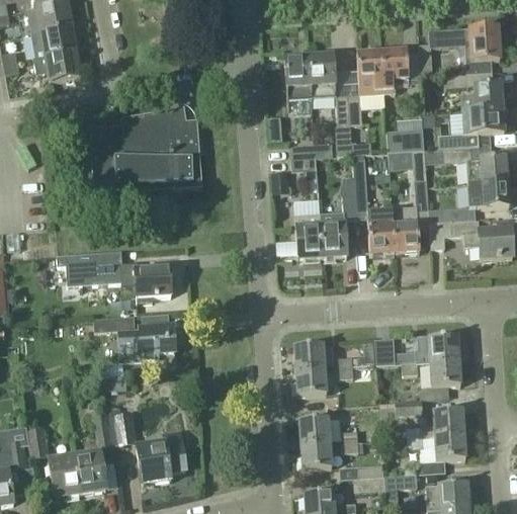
[(35,0),(37,9),(68,3),(67,0),(35,0)]
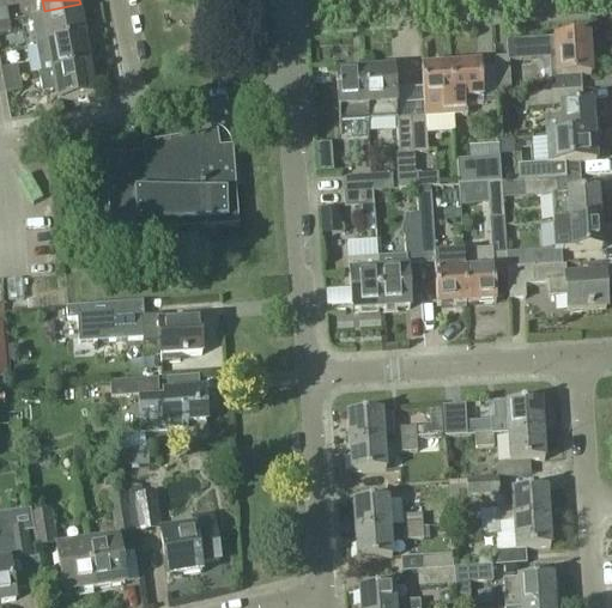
[(38,42),(85,34),(80,4),(44,11),(34,13),(38,42)]
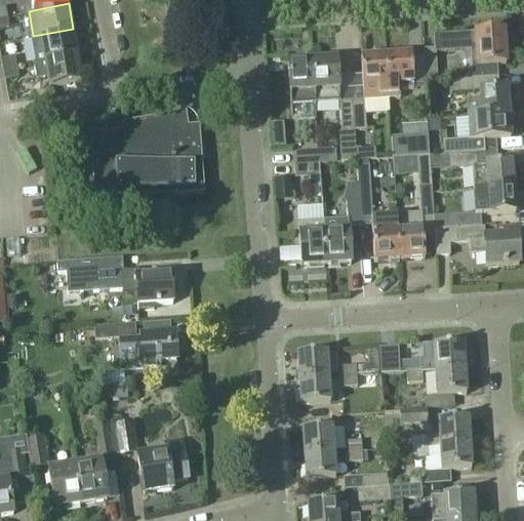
[(0,16),(10,14),(9,6),(0,7),(0,16)]
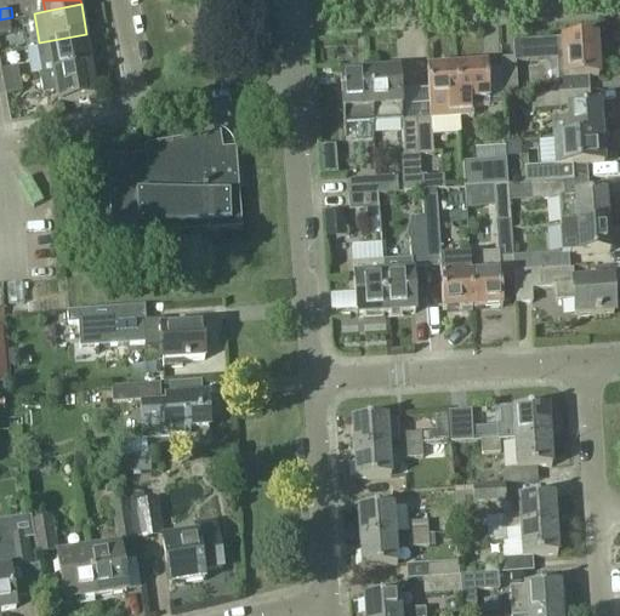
[(12,17),(0,20),(0,29),(15,28),(12,17)]
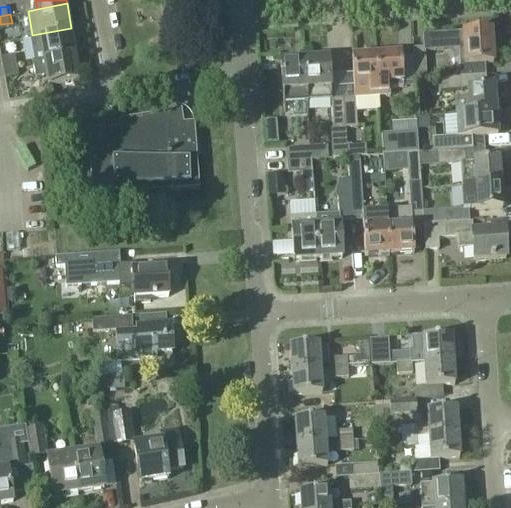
[(480,72),(486,71),(485,60),(495,59),(494,27),(442,29),(423,30),(424,43),(414,44),(416,77),(426,76),(424,47),(425,47),(459,45),(461,73),(466,73),(480,72)]
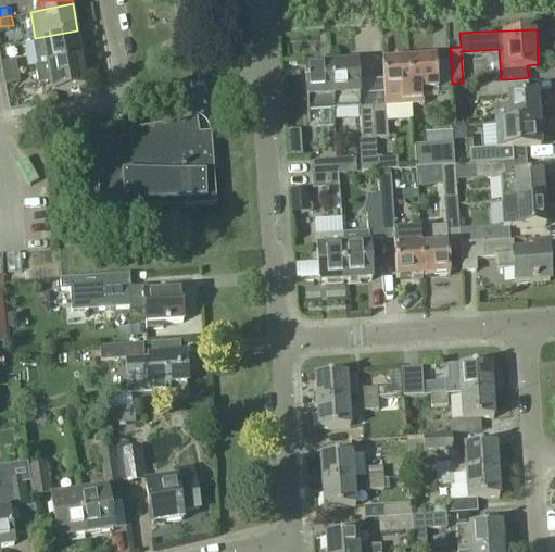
[(40,64),(83,57),(77,30),(35,38),(40,64)]
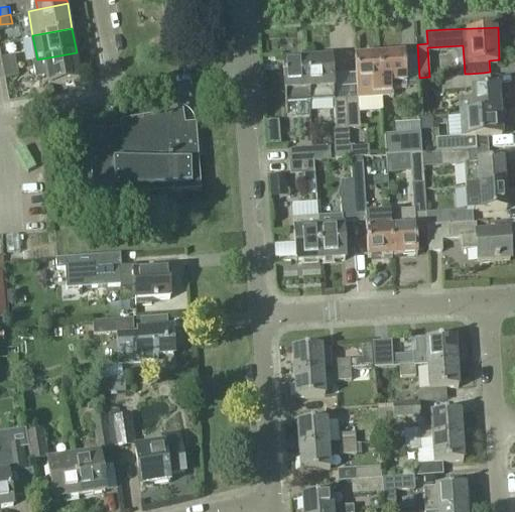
[(392,50),(381,51),(384,93),(395,92),(394,80),(407,79),(405,49),(403,50),(402,49),(400,47),(394,48),(392,49),(392,50)]
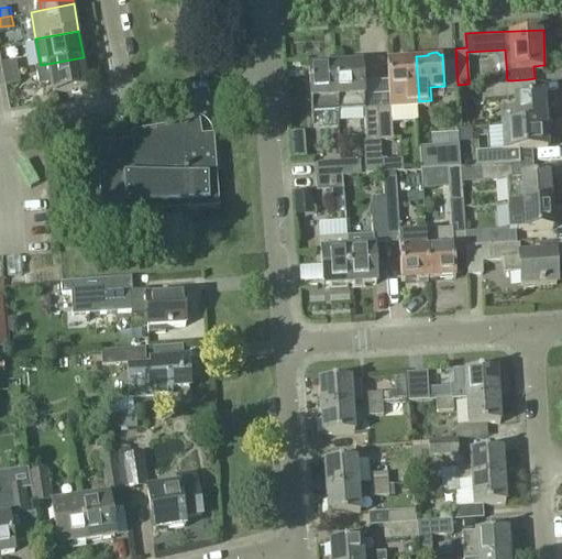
[(403,54),(393,55),(394,57),(388,58),(392,103),(419,101),(416,56),(404,57),(403,54)]
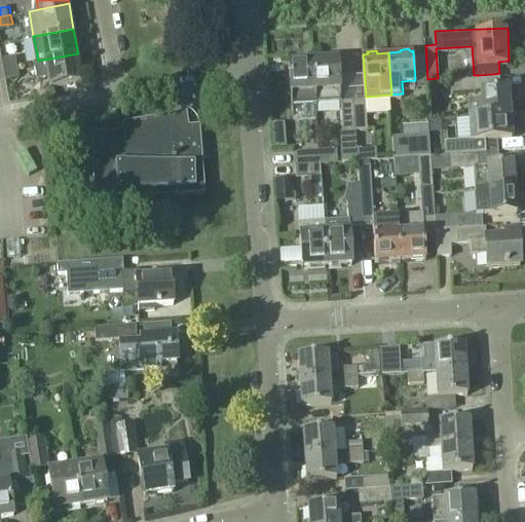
[(38,61),(35,62),(38,75),(49,73),(51,84),(82,79),(78,53),(38,61)]
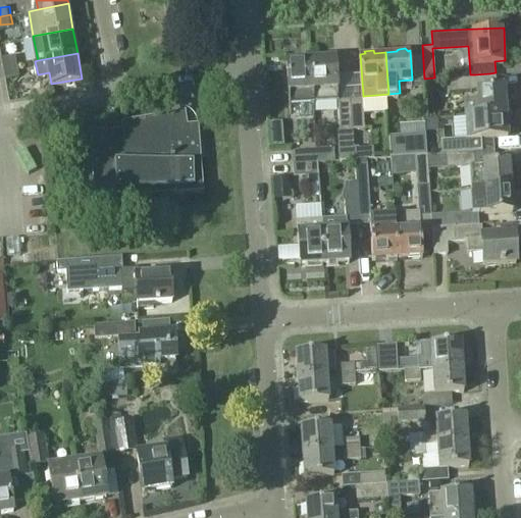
[(17,63),(20,62),(18,54),(3,57),(4,65),(17,63)]
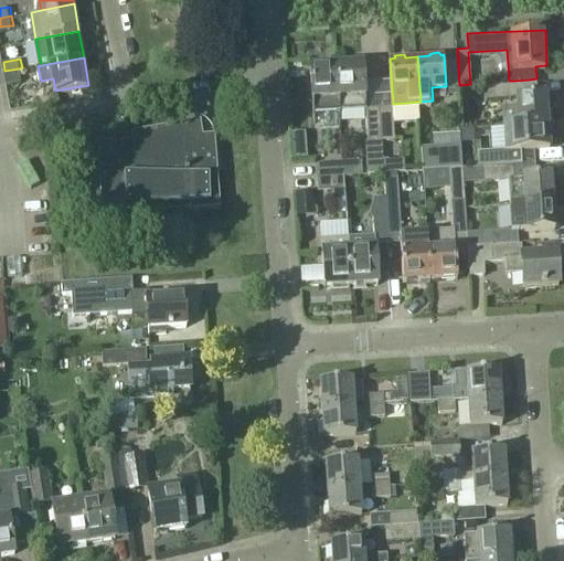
[(338,62),(340,106),(368,105),(364,60),(338,62)]
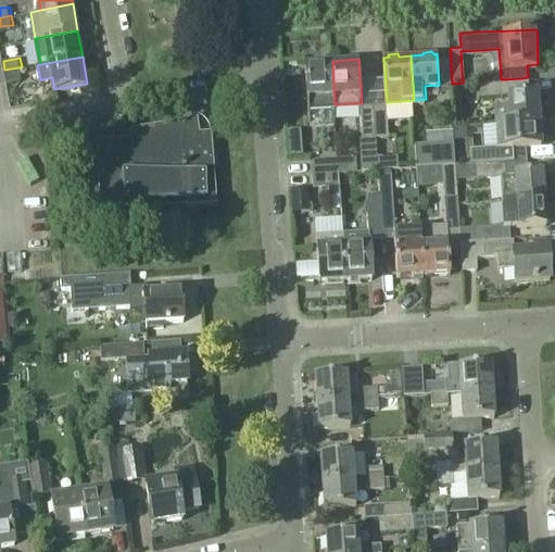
[(336,115),(335,104),(332,61),(306,63),(310,116),(336,115)]
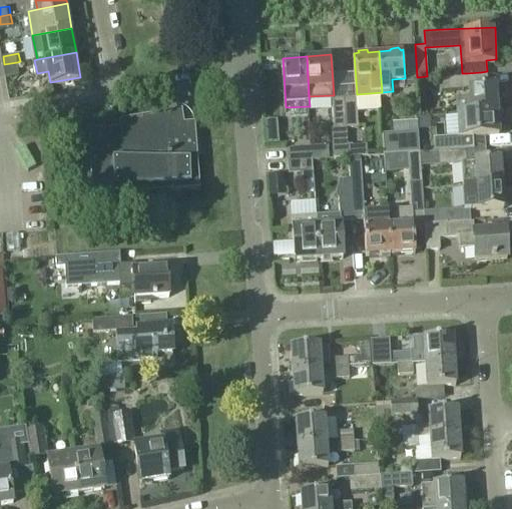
[(17,62),(4,64),(5,72),(21,69),(20,61),(17,62)]
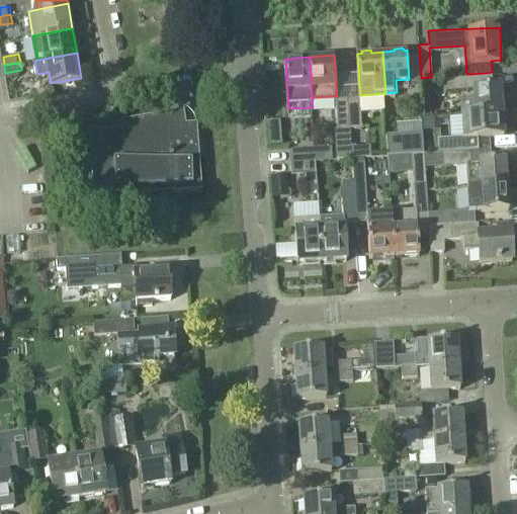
[(502,84),(493,84),(492,73),(486,73),(471,74),(447,76),(447,88),(475,86),(476,97),(463,98),(464,111),(477,110),(504,108),(502,84)]
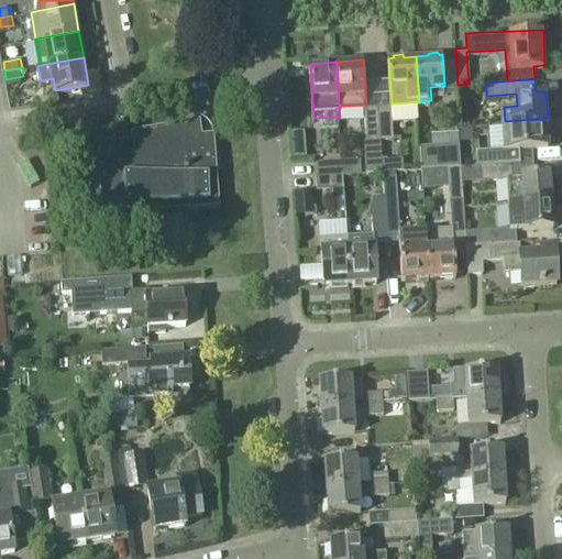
[(383,170),(381,136),(378,103),(366,105),(371,170),(383,170)]
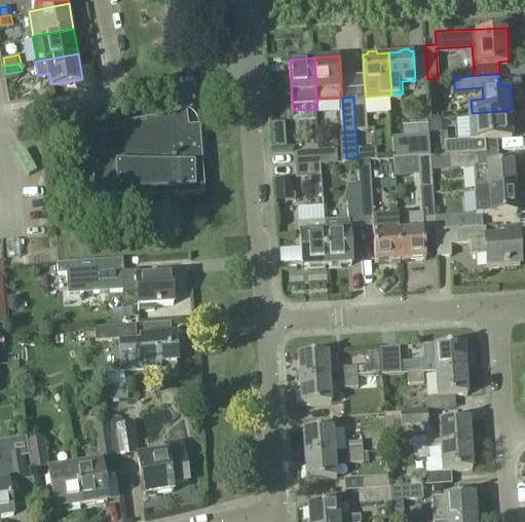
[(353,97),(355,127),(368,126),(366,97),(353,97)]
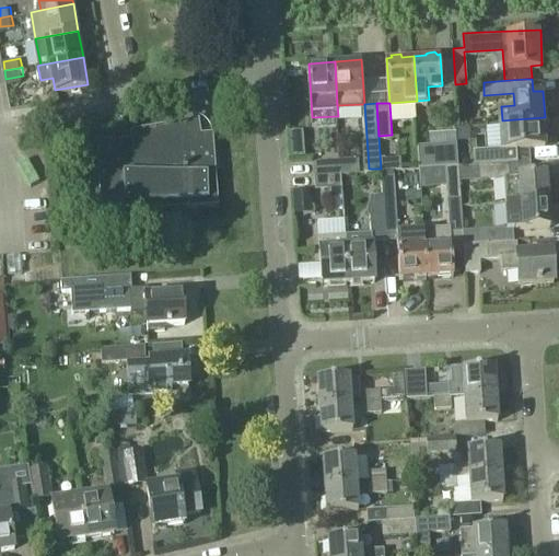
[(511,160),(533,158),(533,146),(547,145),(545,117),(515,119),(517,147),(481,149),(482,161),(511,160)]
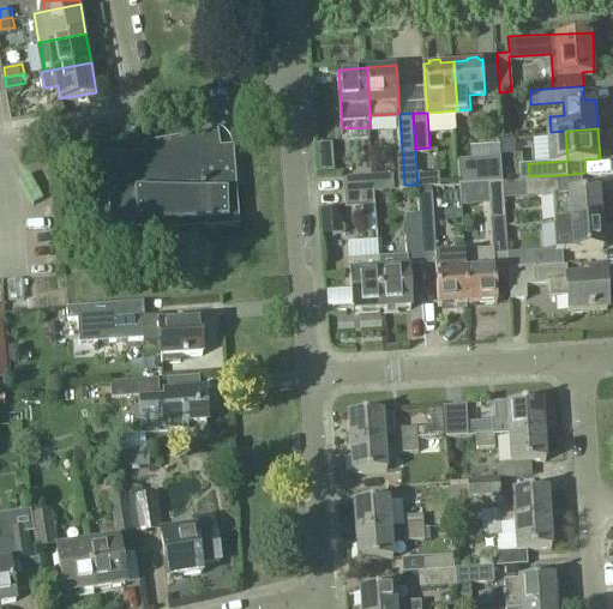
[(203,145),(200,131),(144,142),(145,150),(107,154),(113,231),(240,222),(236,181),(234,143),(203,145)]
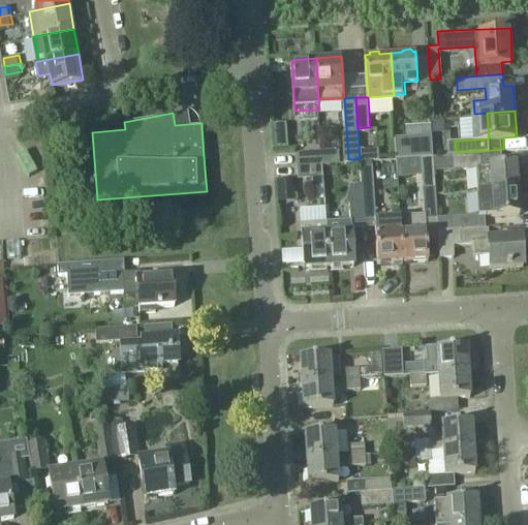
[(397,156),(422,155),(434,154),(433,133),(396,135),(397,156)]
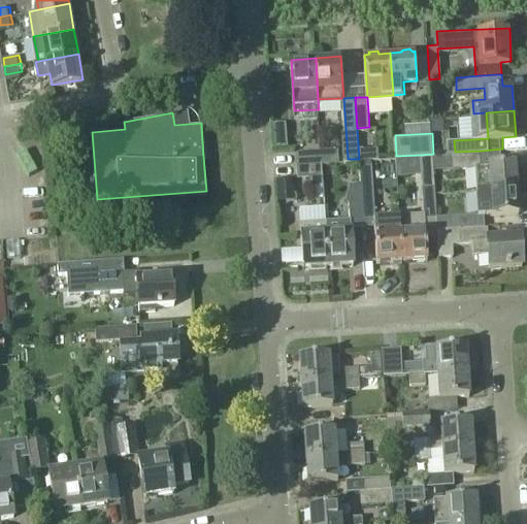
[(80,140),(70,141),(71,155),(81,154),(80,140)]
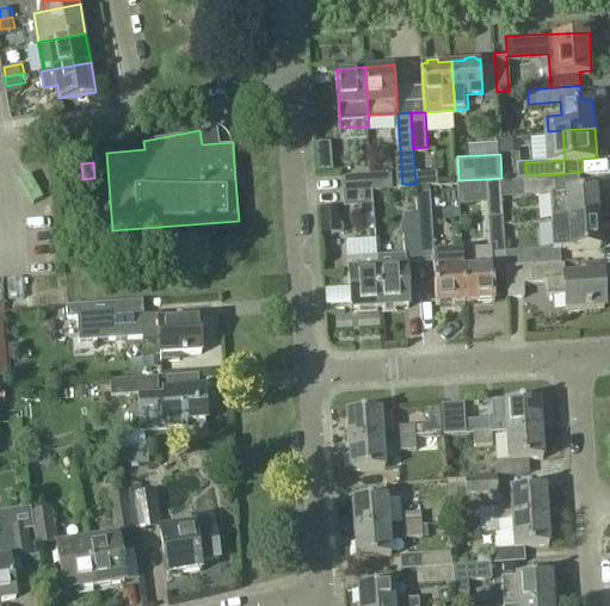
[(435,166),(420,167),(421,178),(435,177),(435,166)]
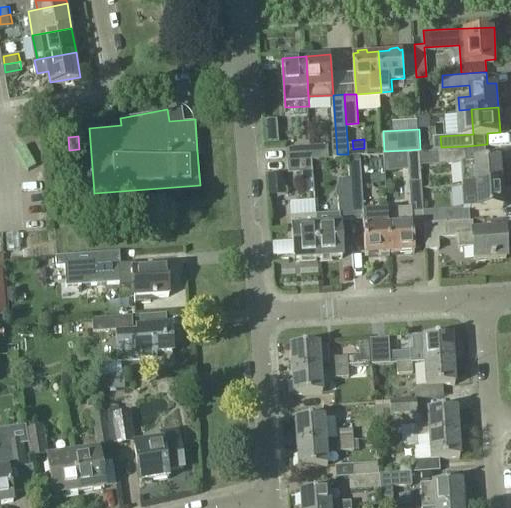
[(467,146),(441,147),(442,159),(468,157),(467,146)]
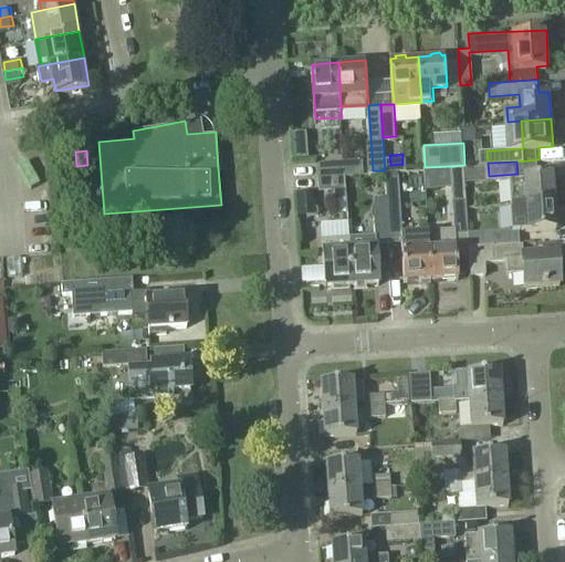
[(318,175),(345,173),(344,163),(318,164),(318,175)]
